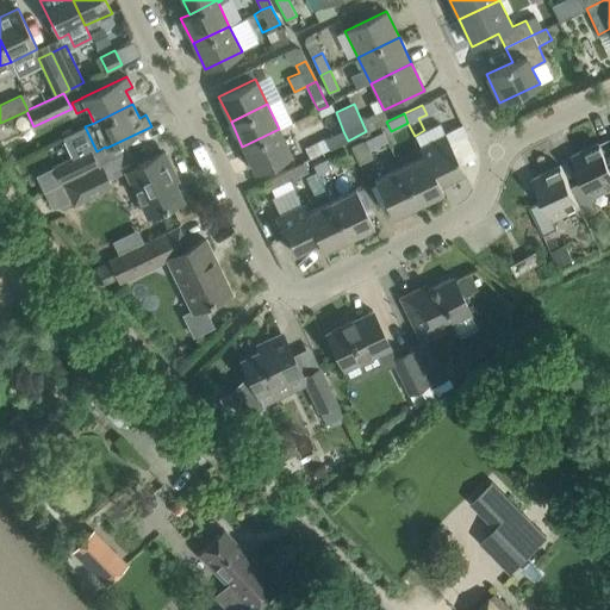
[(292,154),(279,129),(242,147),(255,172),(292,154)]
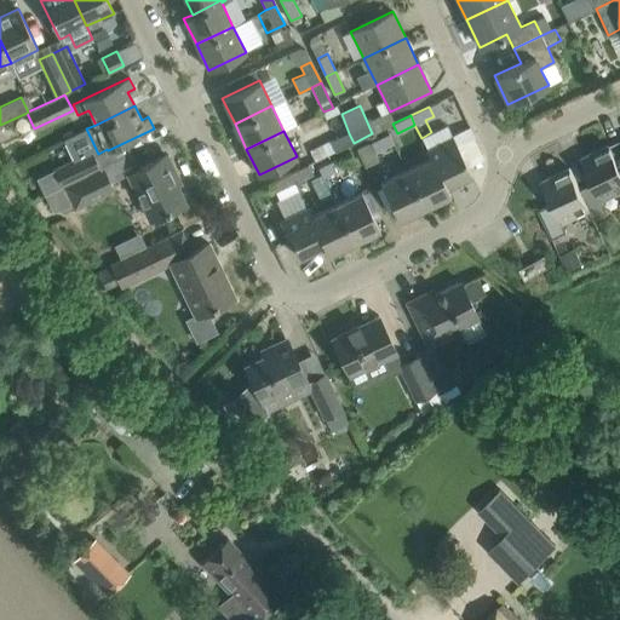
[(349,133),(331,142),(336,151),(354,143),(349,133)]
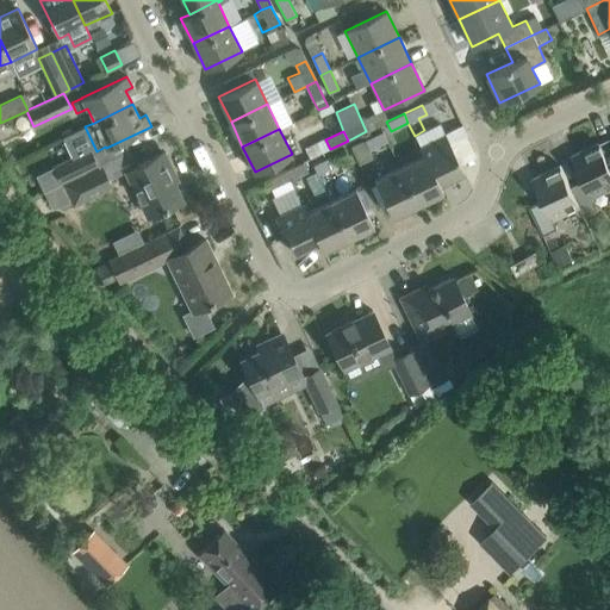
[(369,149),(387,141),(383,131),(365,141),(369,149)]
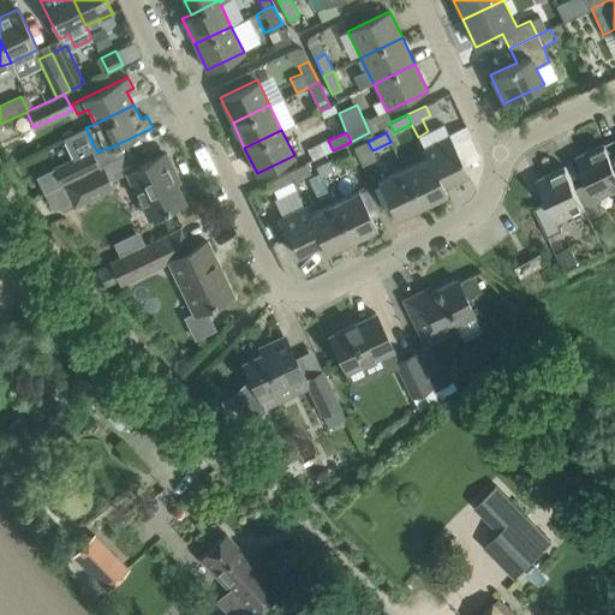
[(424,148),(428,155),(442,185),(467,173),(449,136),(424,148)]
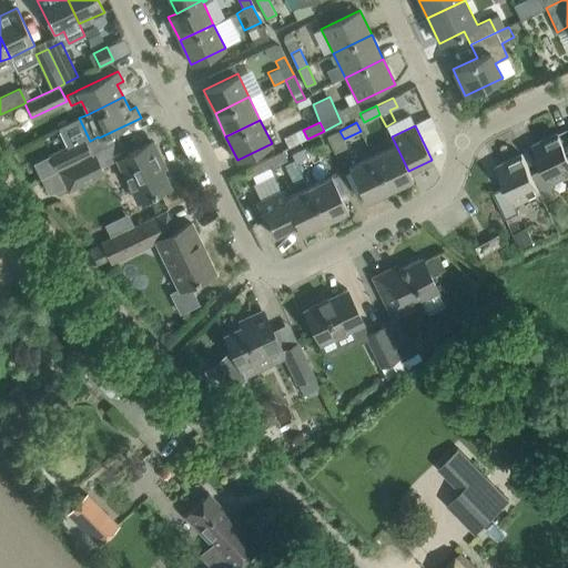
[(531,174),(530,174),(539,193),(543,201),(557,194),(551,183),(567,174),(567,153),(566,150),(565,148),(558,133),(531,145),(543,169),(531,174)]
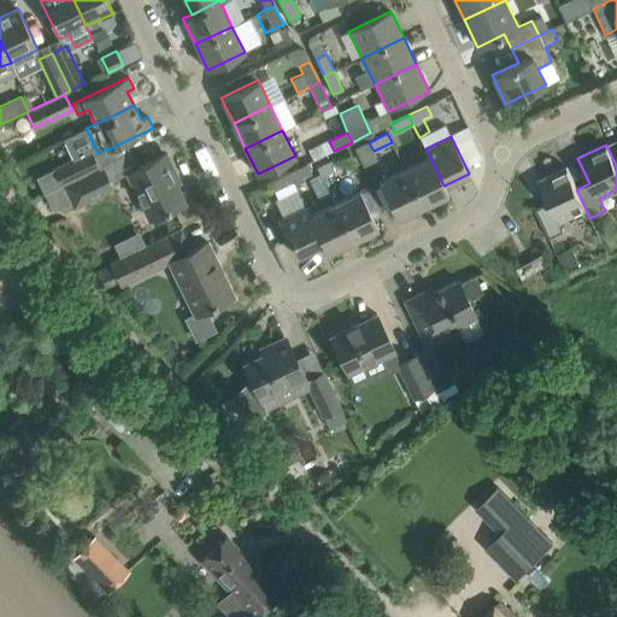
[(63,184),(100,166),(93,152),(54,169),(63,184)]
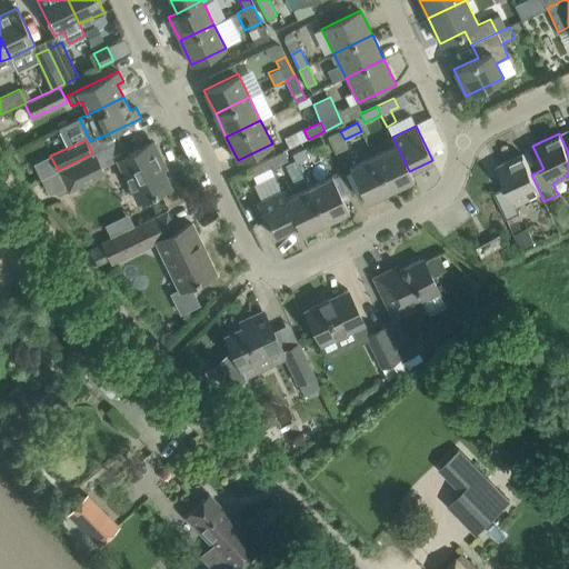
[(152,142),(117,159),(138,202),(170,187),(157,159),(160,158),(152,142)]
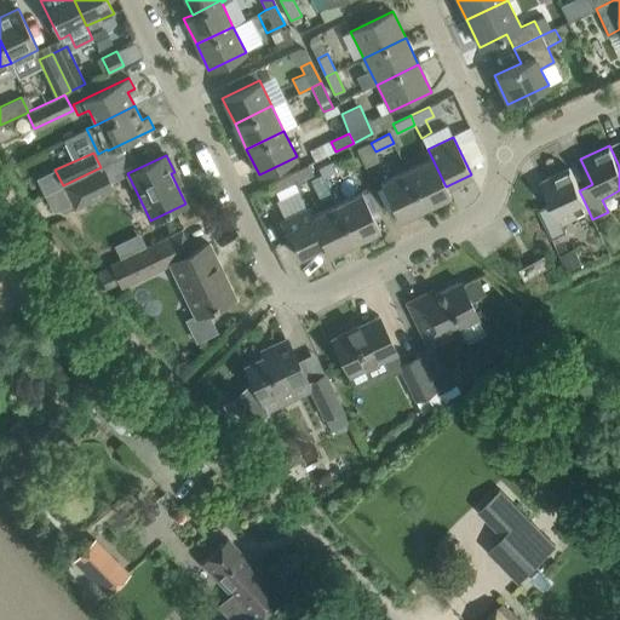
[(451,195),(446,187),(431,156),(406,170),(424,207),(451,195)]
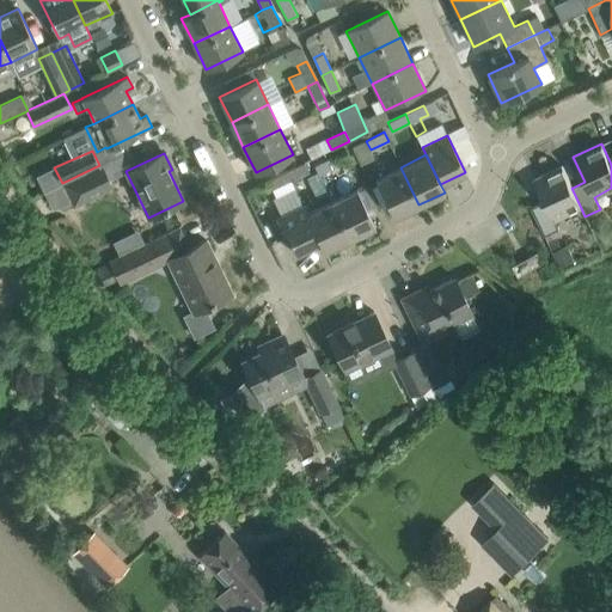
[(328,159),(314,166),(318,173),(318,175),(336,166),(332,157),(328,159)]
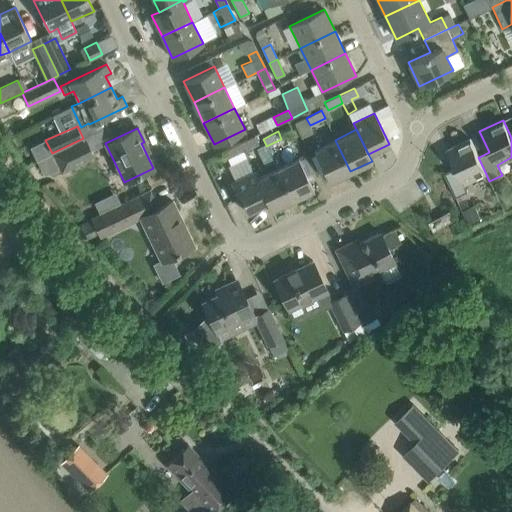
[(257,141),(254,136),(239,143),(243,151),(258,144),(257,141)]
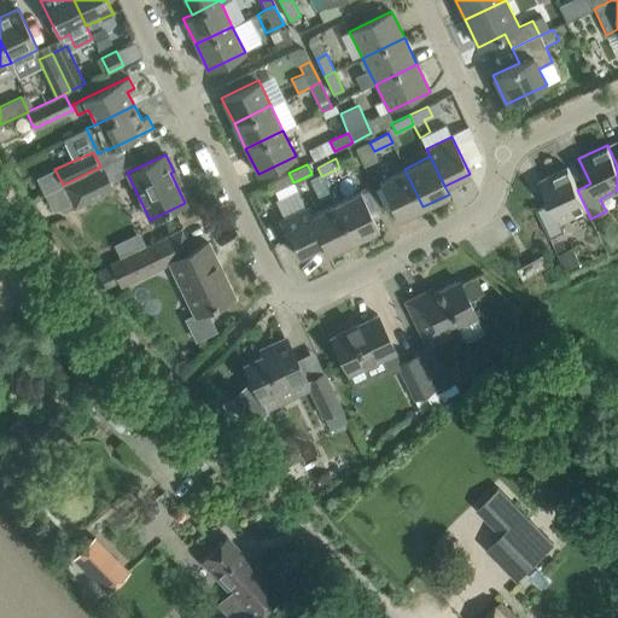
[(100,167),(63,185),(70,199),(75,208),(114,190),(104,168),(100,169),(100,167)]
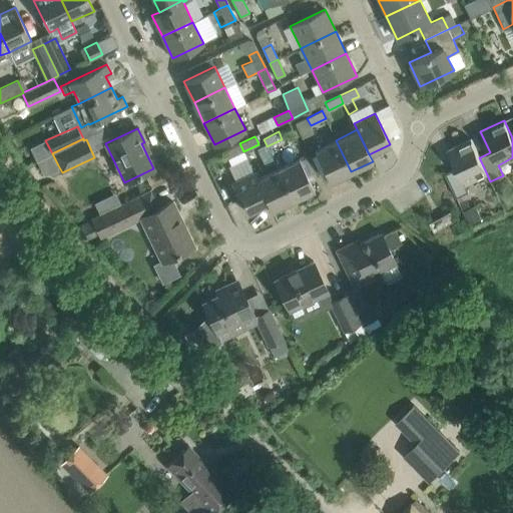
[(456,168),(445,174),(451,186),(453,192),(456,197),(469,191),(465,184),(487,174),(479,157),(480,157),(471,139),(447,150),(456,168)]
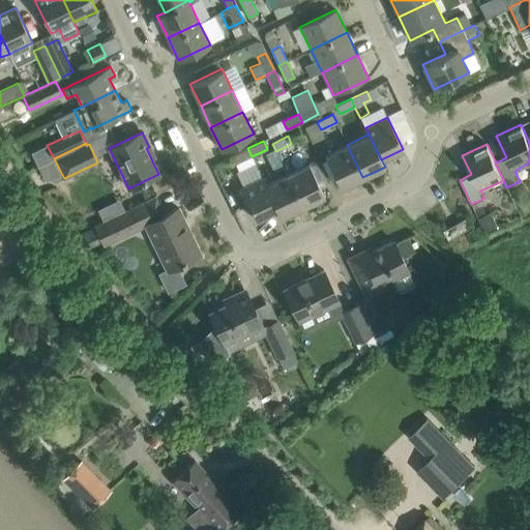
[(341,188),(362,177),(347,145),(325,155),(341,188)]
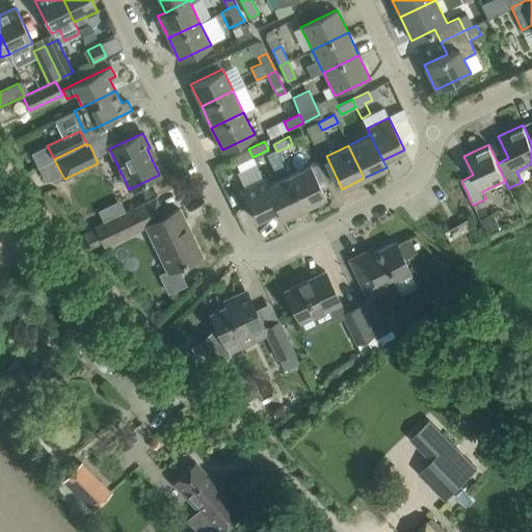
[(248,149),(233,156),(237,164),(253,157),(248,149)]
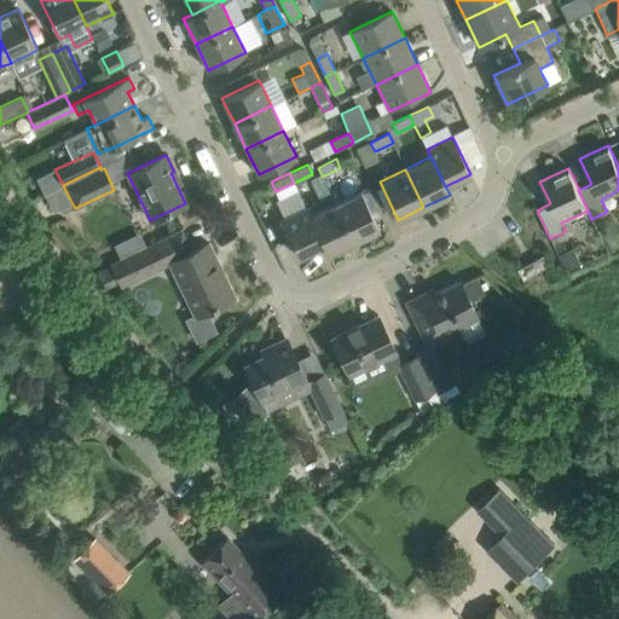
[(322,177),(322,175),(310,180),(320,203),(331,197),(322,177)]
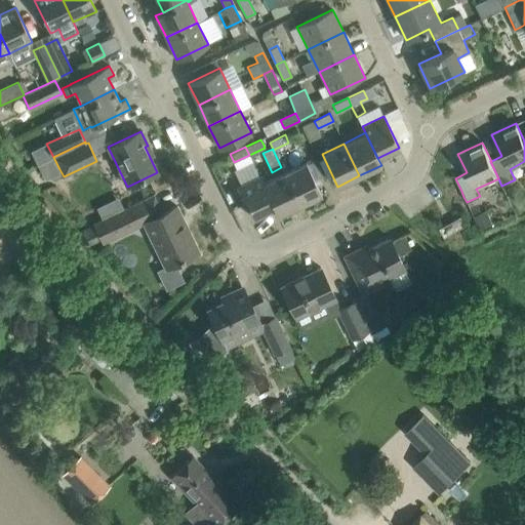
[(284,173),(299,205),(321,194),(306,162),(284,173)]
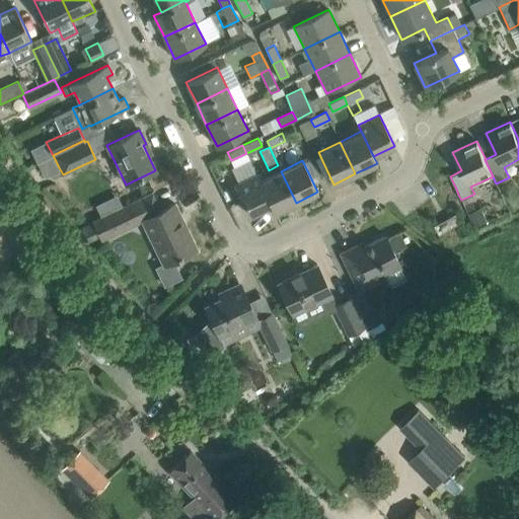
[(275,213),(296,203),(281,171),(260,181),(271,206),(275,213)]
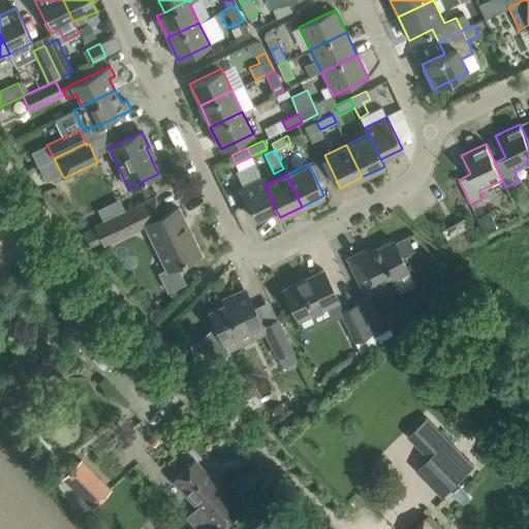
[(265,185),(260,178),(240,188),(255,220),(276,210),(265,185)]
